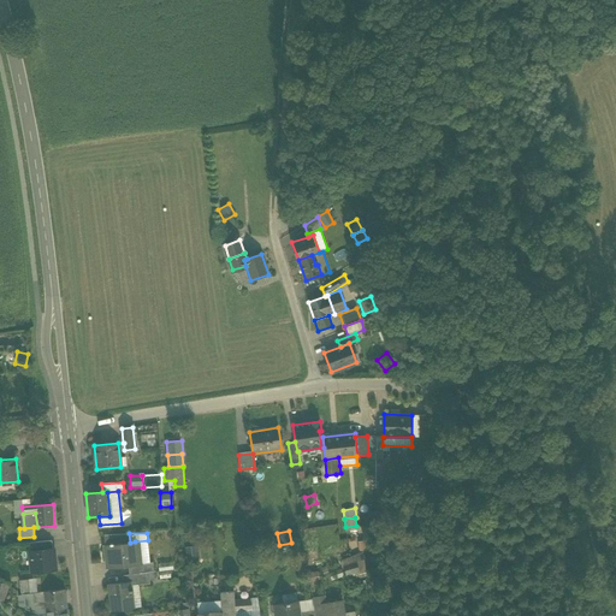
[(104,535),(105,545),(128,543),(128,534),(104,535)]
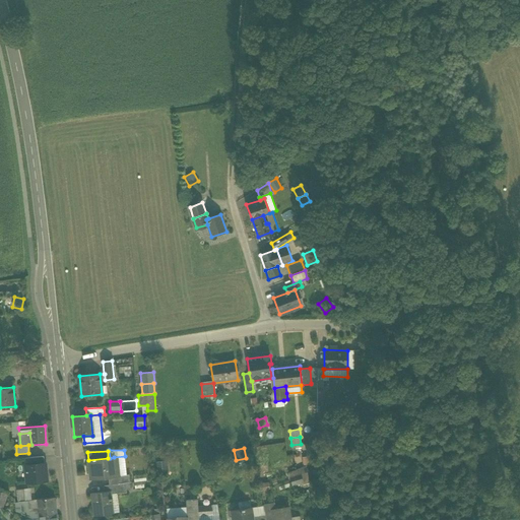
[(25,458),(26,465),(45,463),(44,456),(25,458)]
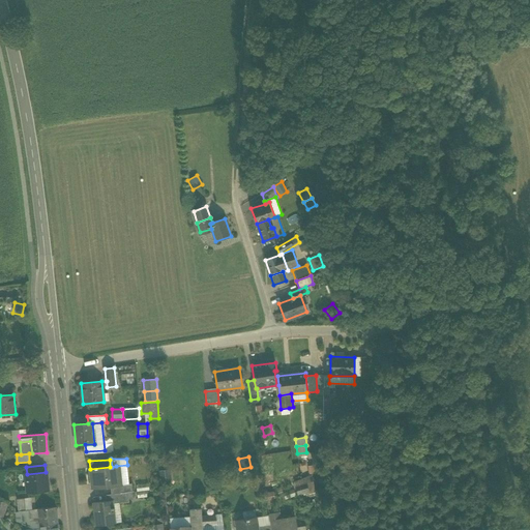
[(127,465),(116,466),(118,484),(131,483),(129,465),(127,465)]
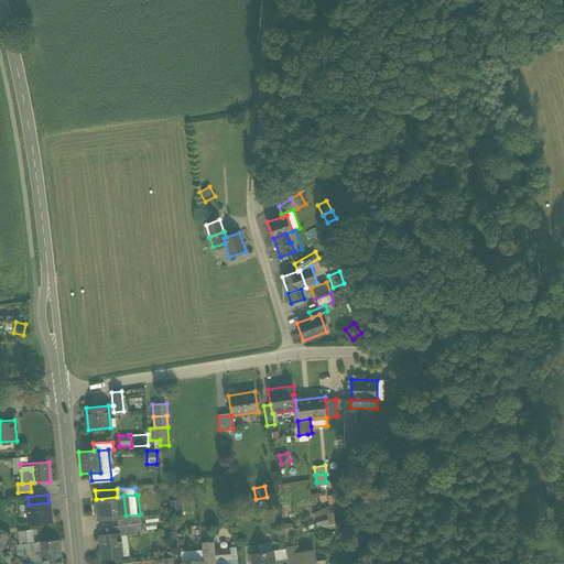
[(97,519),(97,521),(117,519),(126,518),(126,516),(123,496),(119,497),(117,497),(96,499),(95,499),(95,500),(96,500),(98,519),(97,519)]
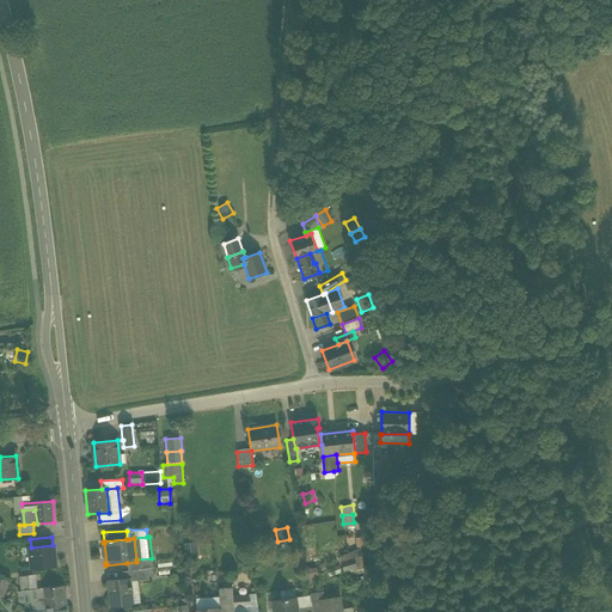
[(197,557),(195,542),(184,543),(185,558),(197,557)]
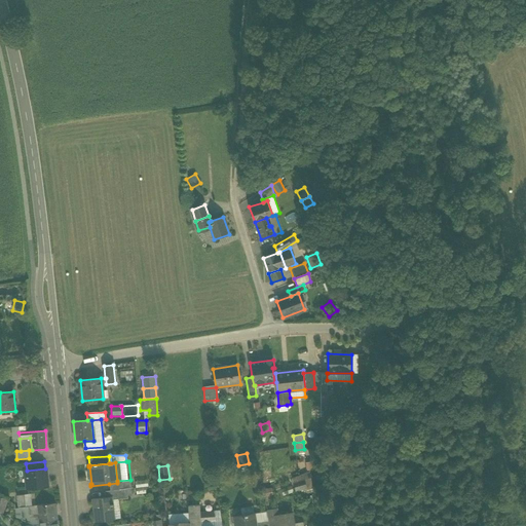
[(26,471),(27,488),(47,487),(46,468),(45,468),(27,471),(26,471)]
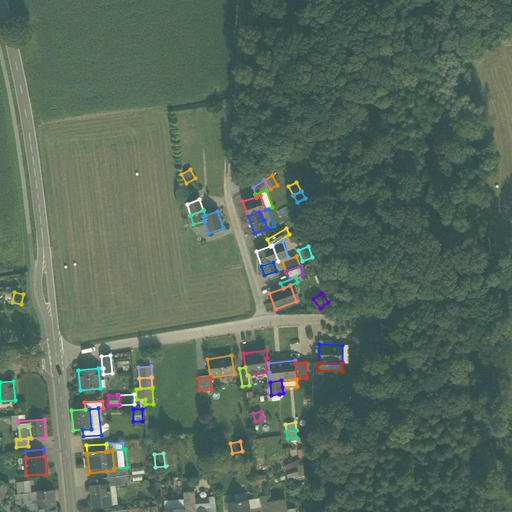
[(301,459),(295,461),(297,471),(299,480),(304,479),(301,459)]
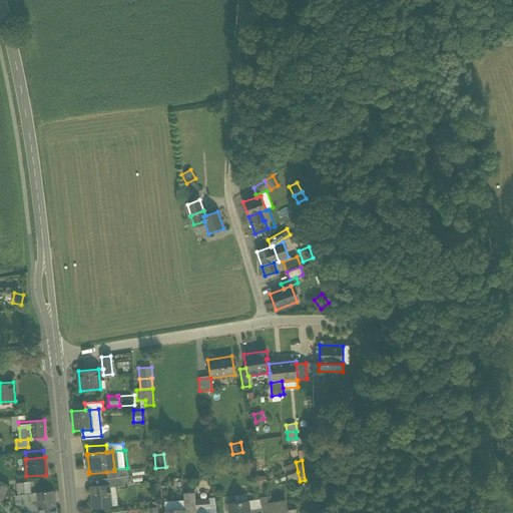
[(295,472),(298,472),(296,462),(287,465),(289,473),(295,472)]
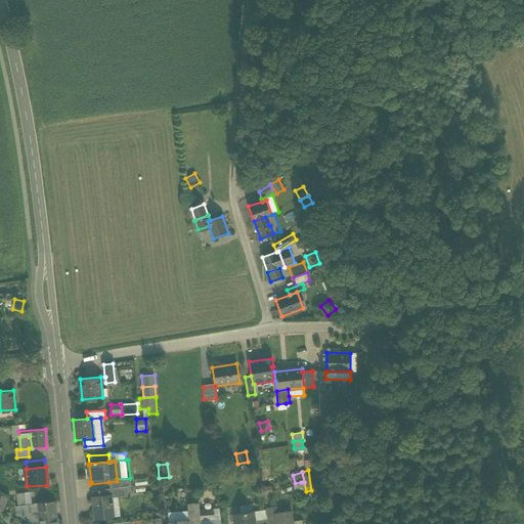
[(108,482),(110,489),(126,487),(131,486),(130,478),(117,479),(117,481),(108,482)]
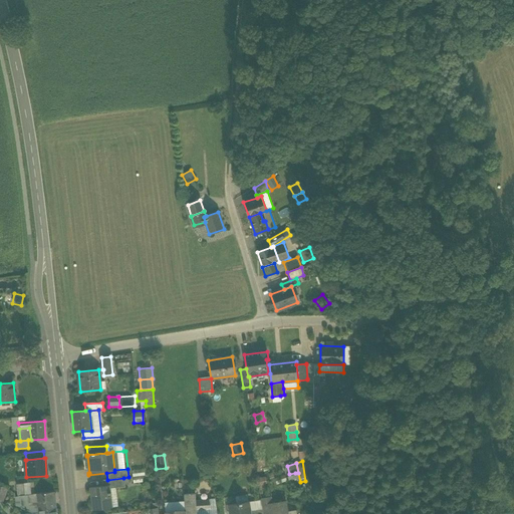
[(291,479),(292,484),(300,482),(298,473),(295,473),(296,478),(291,479)]
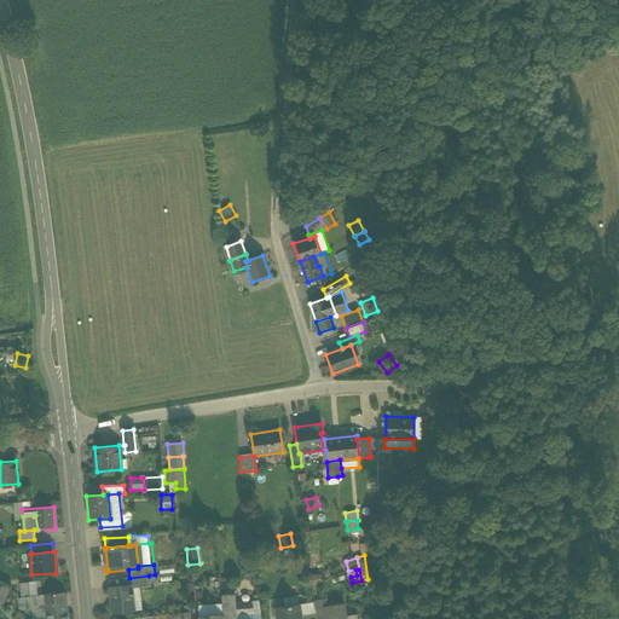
[(342,571),(330,577),(333,584),(346,579),(342,571)]
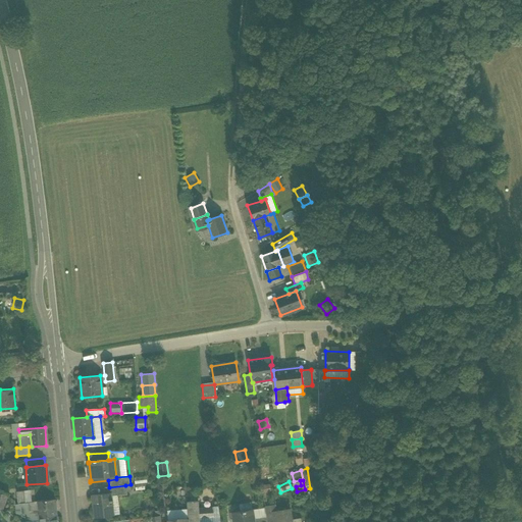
[(270,483),(261,484),(262,493),(271,492),(270,483)]
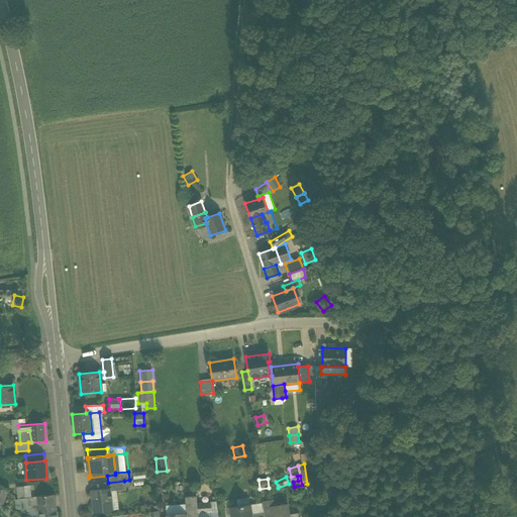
[(125,487),(124,481),(108,483),(103,483),(104,489),(109,489),(125,487)]
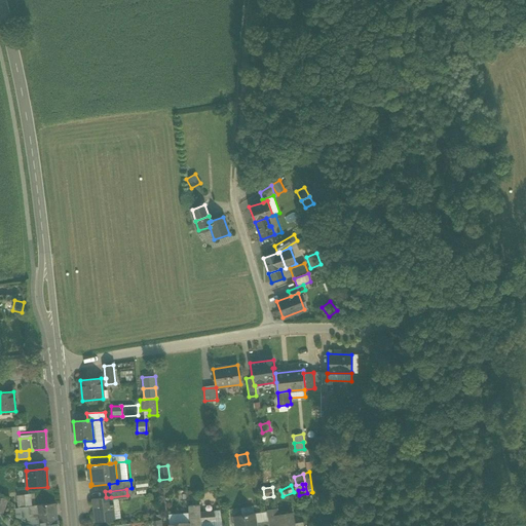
[(28,506),(26,506),(24,494),(16,495),(19,508),(21,508),(22,520),(31,523),(28,506)]
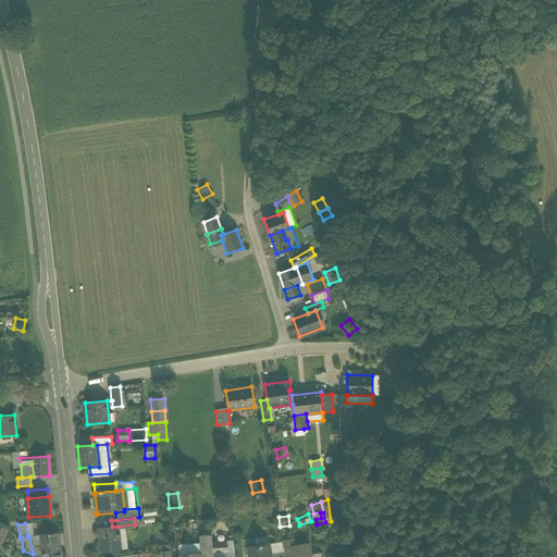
[(98,529),(101,552),(121,549),(119,529),(118,527),(112,527),(98,529)]
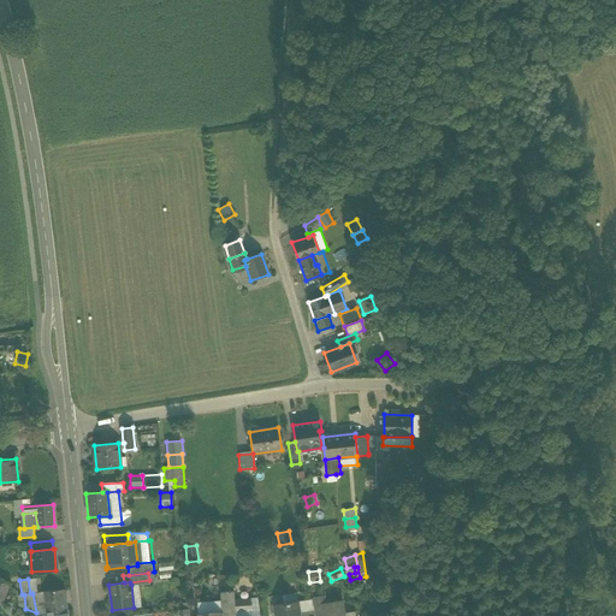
[(138,585),(131,585),(134,608),(142,608),(138,585)]
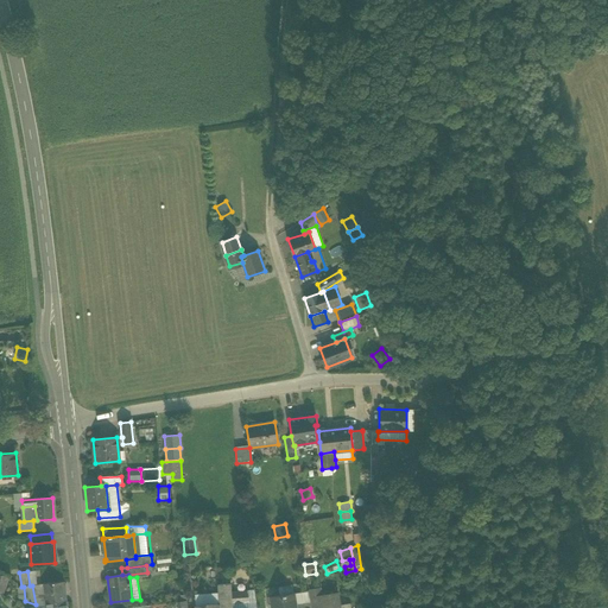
[(36,605),(38,606),(67,602),(64,582),(37,586),(32,586),(36,605)]
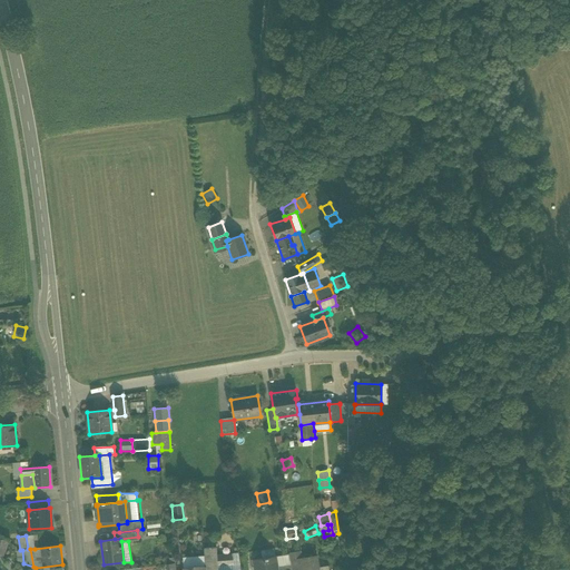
[(205,567),(205,569),(217,569),(217,566),(216,556),(216,548),(204,548),(204,556),(205,567)]
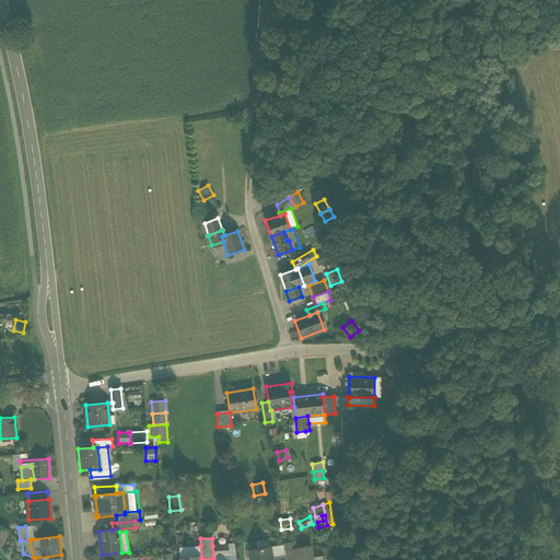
[(257,548),(270,547),(269,538),(255,540),(257,548)]
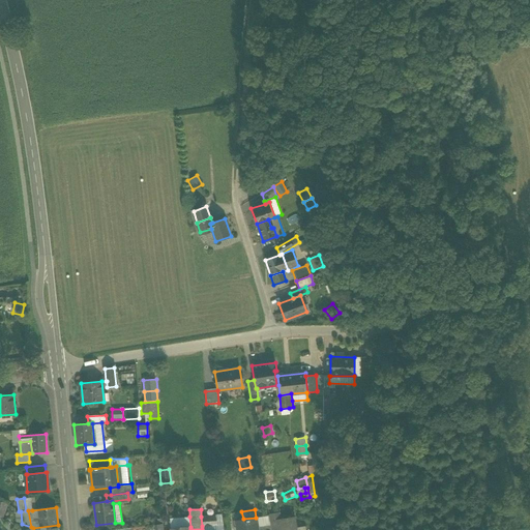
[(269,516),(270,521),(278,520),(282,520),(280,511),(268,513),(269,516)]
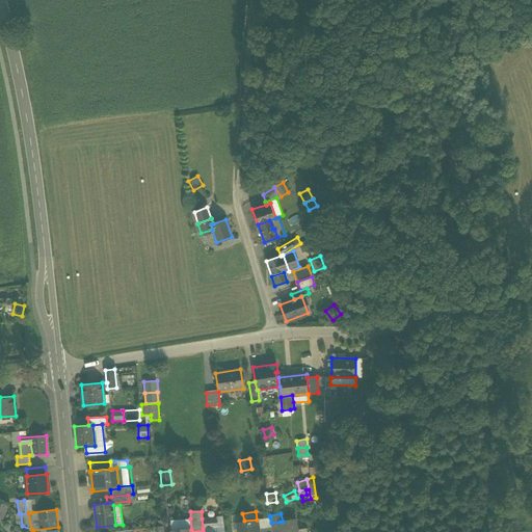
[(202,519),(203,528),(217,527),(217,517),(202,519)]
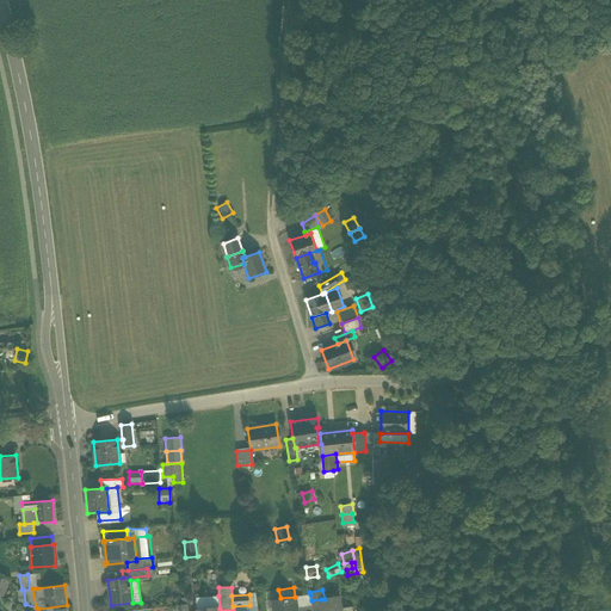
[(310,594),(295,597),(296,608),(312,605),(312,600),(310,594)]
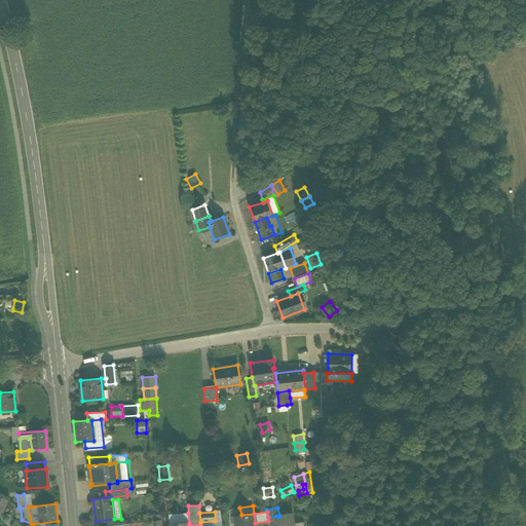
[(189,523),(188,513),(170,514),(170,524),(178,524),(179,521),(189,523)]
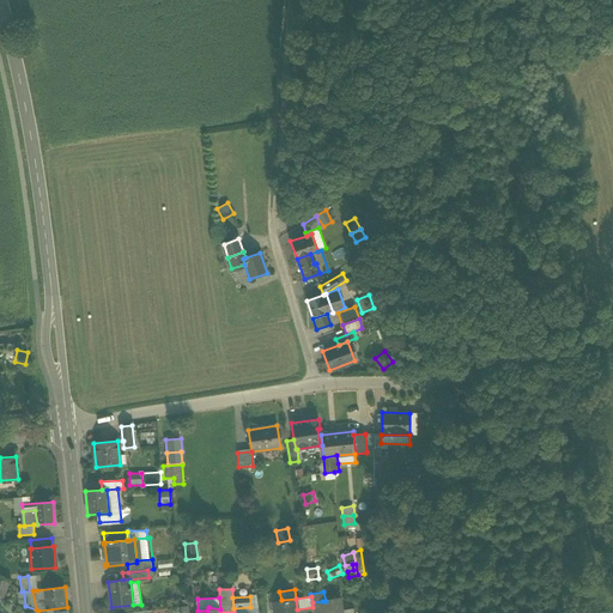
[(275,612),(274,612),(297,612),(297,610),(296,599),(281,600),(273,601),(273,602),(277,602),(278,612),(275,612)]
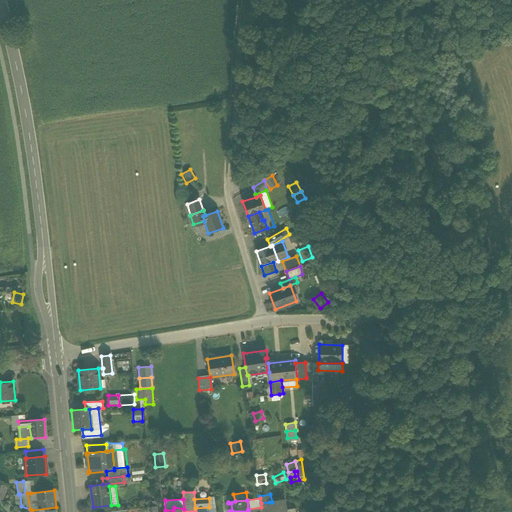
[(272,511),(271,511),(286,511),(286,509),(284,500),(272,502),(269,502),(270,511),(272,511)]
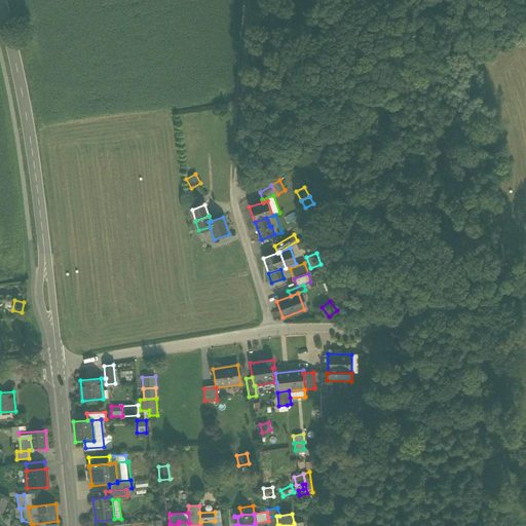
[(268,517),(268,521),(268,525),(276,525),(277,525),(276,516),(268,517)]
